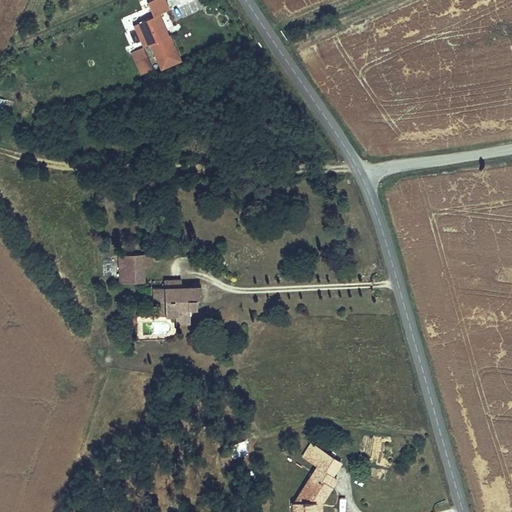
[(167,11),(162,0),(149,0),(145,2),(147,6),(151,17),(134,23),(143,46),(150,43),(159,68),(180,61),(170,36),(167,37),(162,39),(159,32),(164,30),(158,15),(167,11)]
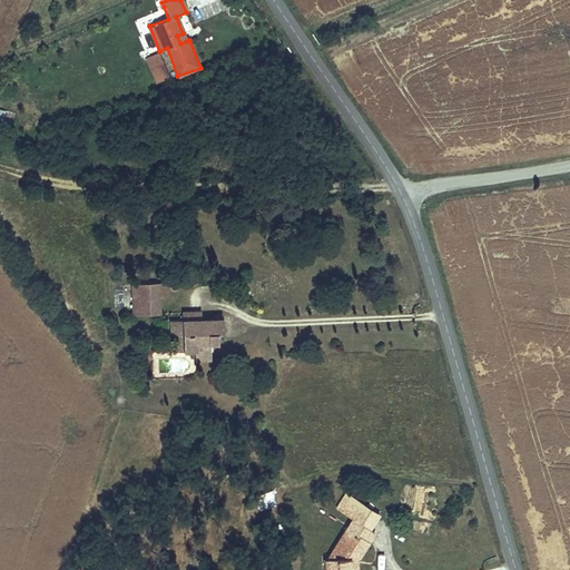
[(168,19),(164,7),(133,19),(130,22),(145,58),(158,52),(159,51),(149,26),(168,19)]
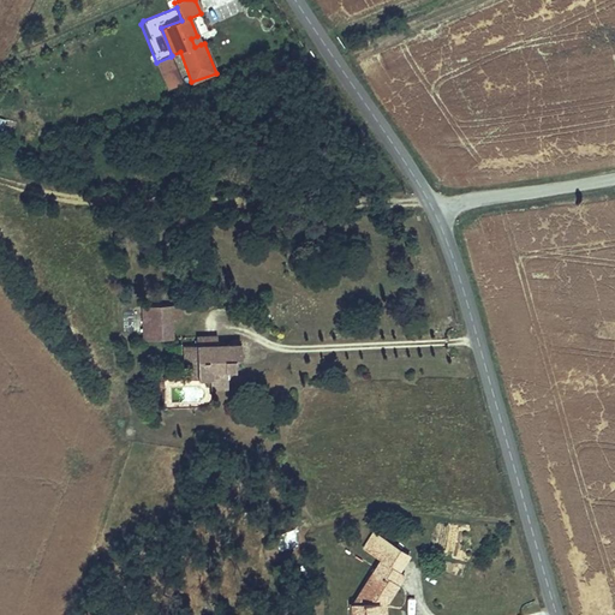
[(171,57),(156,63),(167,90),(181,84),(171,57)]
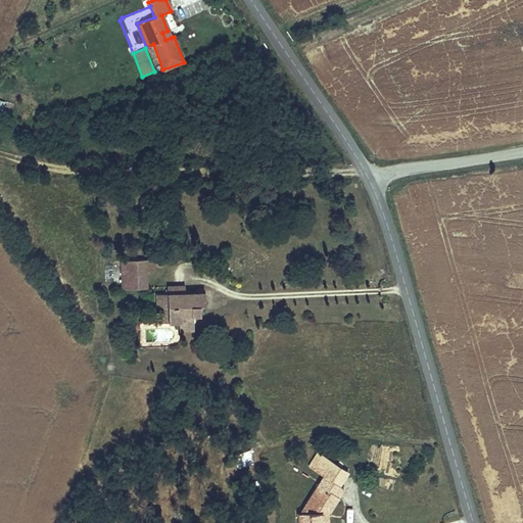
[(162,258),(128,259),(128,270),(155,270),(162,270),(162,258)]
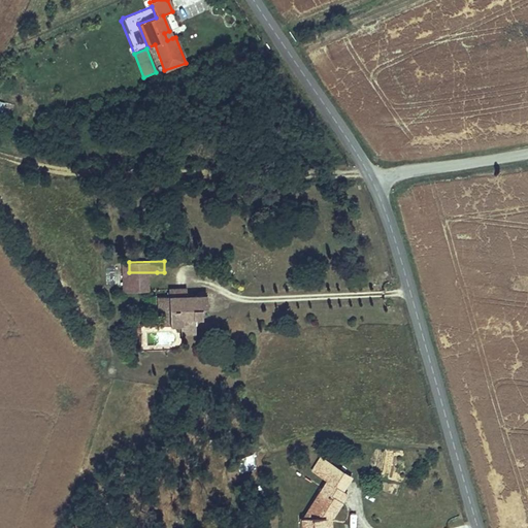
[(157,272),(129,272),(129,290),(157,291),(157,272)]
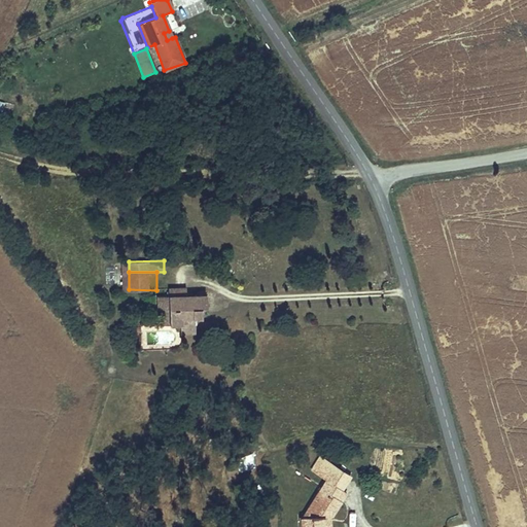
[(189,292),(172,293),(174,329),(183,328),(183,335),(201,334),(201,323),(206,322),(206,312),(205,299),(189,299),(189,292)]
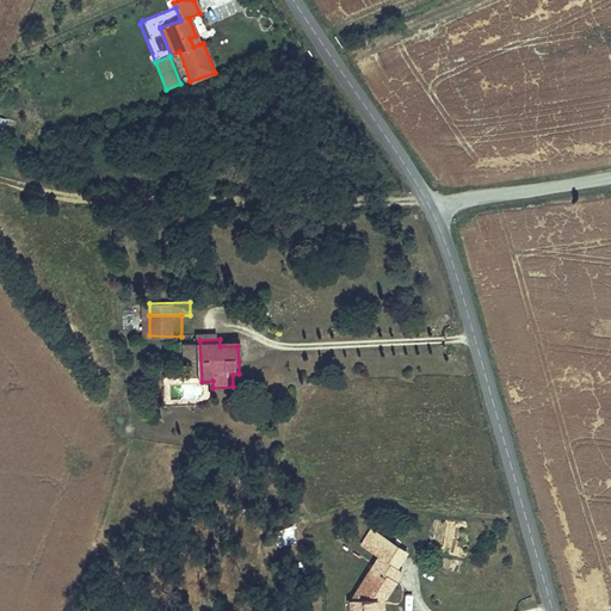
[(196,343),(183,343),(183,375),(196,375),(196,343)]
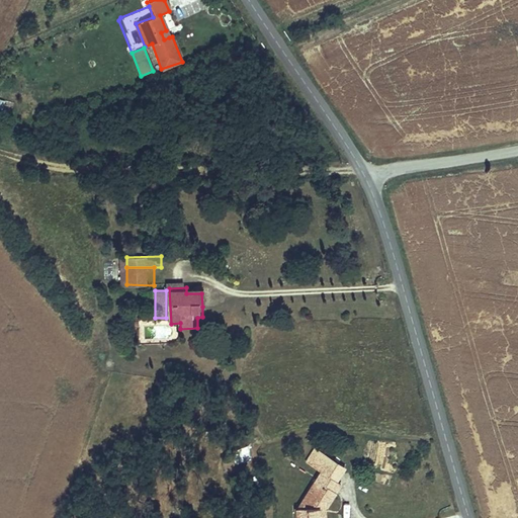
[(317,452),(313,449),(304,461),(309,464),(317,452)]
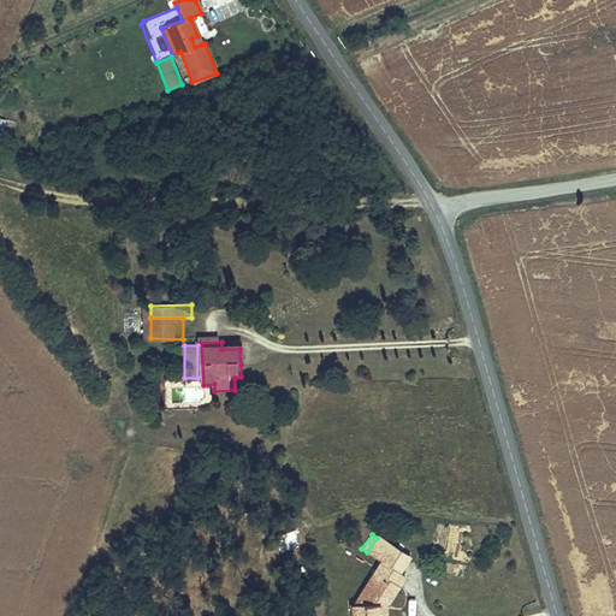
[(377,538),(367,552),(374,556),(377,554),(381,557),(390,546),(377,538)]
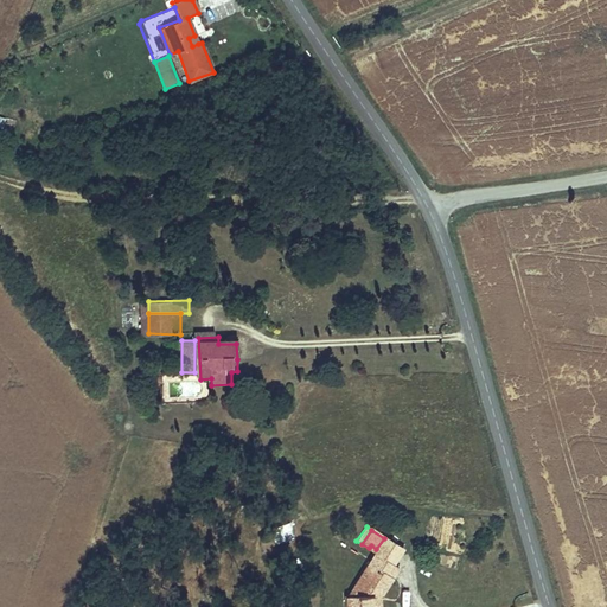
[(376,549),(372,554),(390,564),(400,548),(384,538),(376,549)]
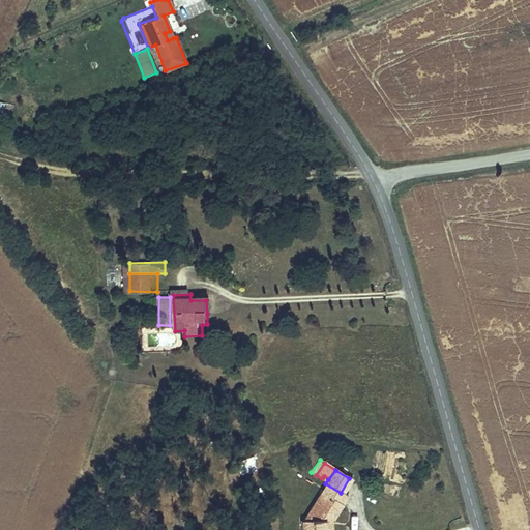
[(303,517),(300,517),(299,529),(320,529),(321,519),(328,519),(345,496),(341,493),(325,483),(303,517)]
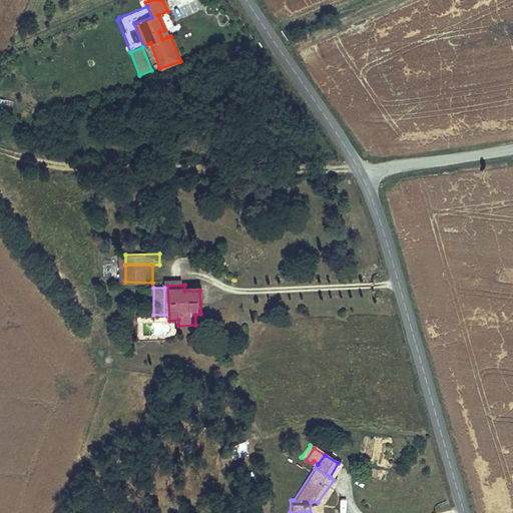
[(318,512),(318,502),(311,502),(310,512),(318,512)]
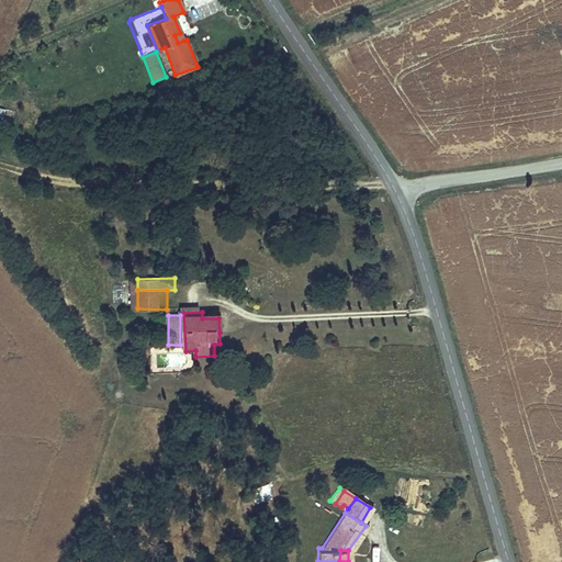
All buildings are outlined.
